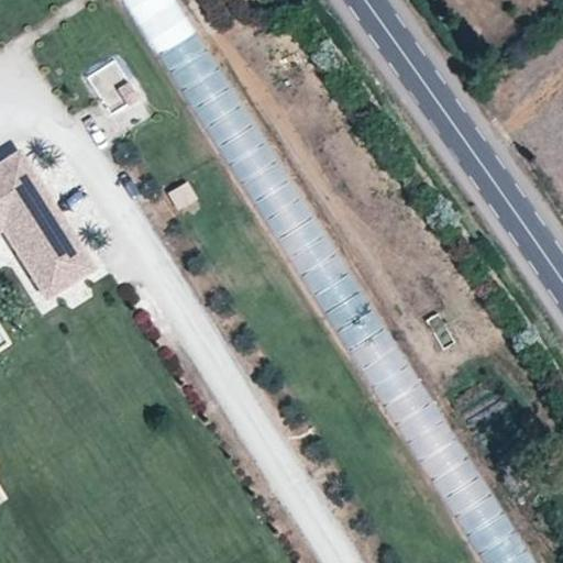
[(484,562),(526,562),(190,0),(128,0),(299,287),(330,268),(360,318),(339,330),(359,363),(379,351),(403,388),(407,385),(431,426),(410,438),(484,562)]
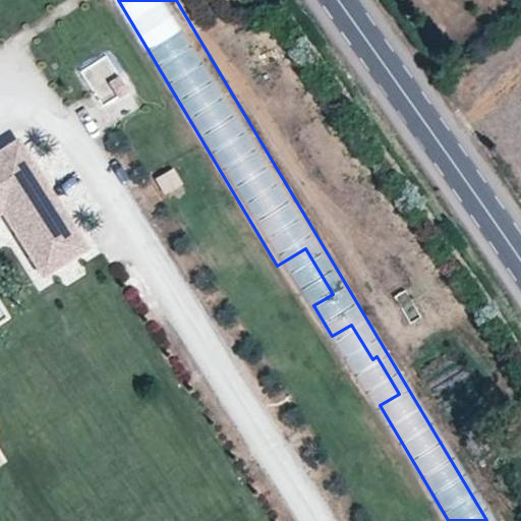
[(108,104),(115,118),(133,110),(109,55),(81,66),(99,108),(108,104)]
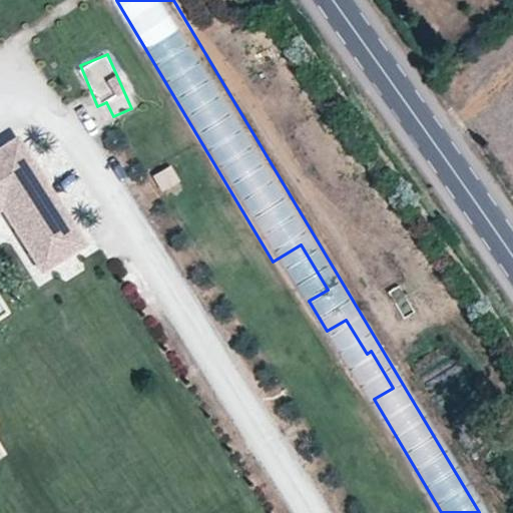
[(0,211),(37,271),(83,241),(16,135),(0,145),(0,211)]
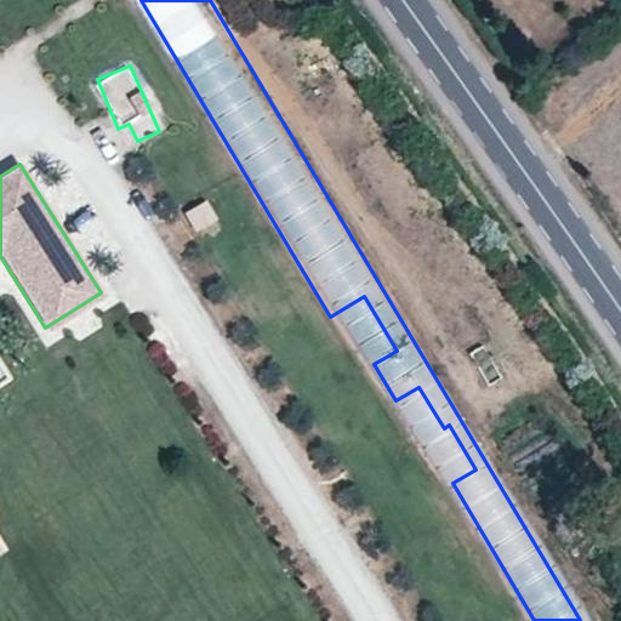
[(205,198),(182,210),(193,232),(217,220),(205,198)]
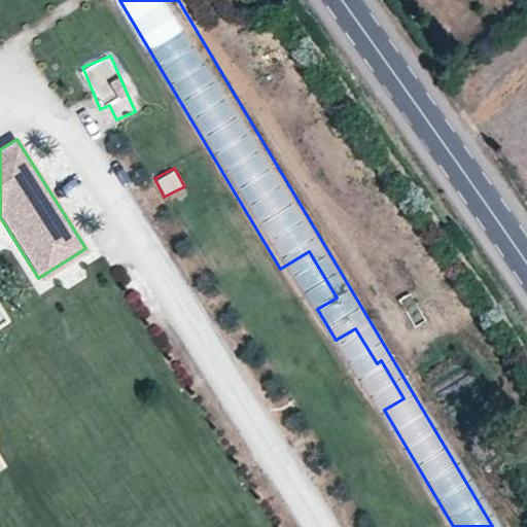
[(408,282),(397,289),(413,314),(424,307),(408,282)]
